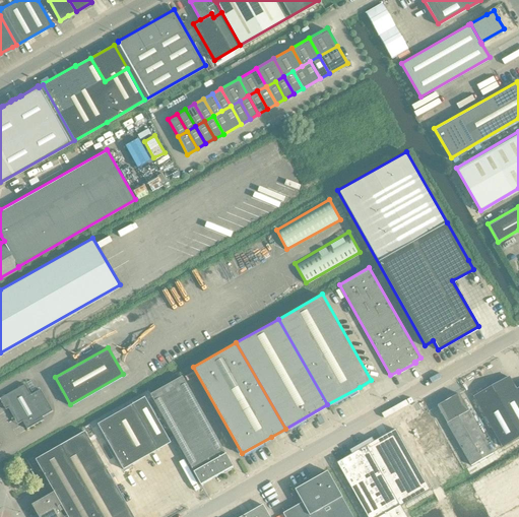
[(233,465),(182,375),(149,392),(200,483),(233,465)]
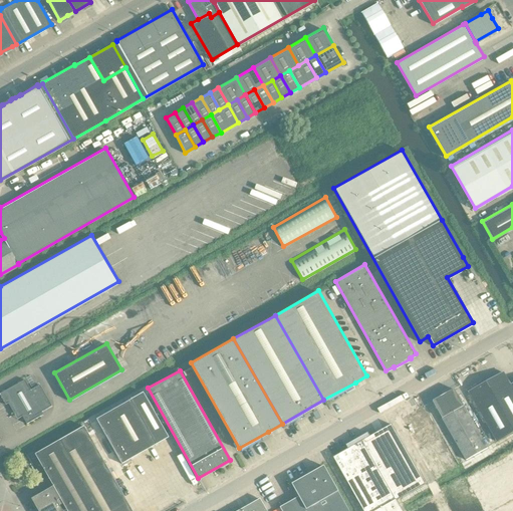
[(502,370),(468,391),(496,440),(512,429),(512,379),(509,382),(507,379),(502,370)]
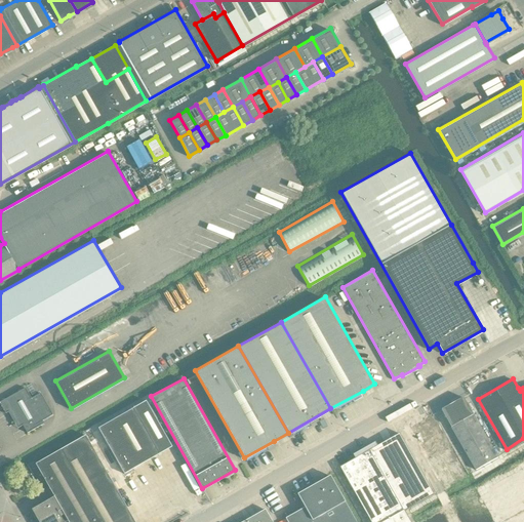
[(35,423),(52,413),(40,391),(31,396),(25,386),(0,399),(0,402),(5,411),(7,410),(14,420),(19,418),(27,431),(36,426),(35,423)]
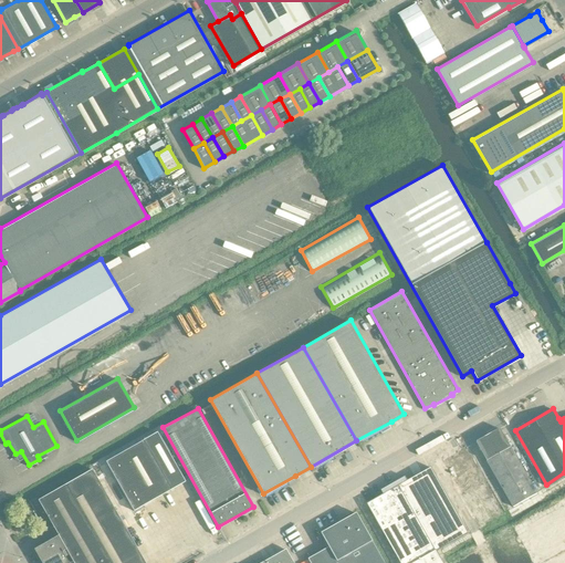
[(504,491),(512,506),(535,492),(527,478),(509,445),(499,427),(475,439),(485,458),(504,491)]
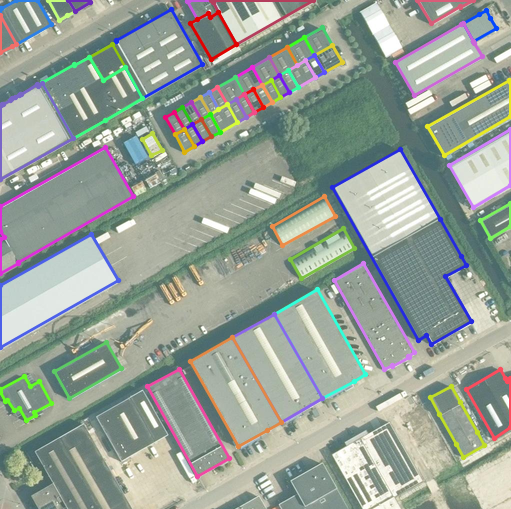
[(142,389),(95,416),(120,460),(129,455),(128,453),(153,439),(166,432),(142,389)]
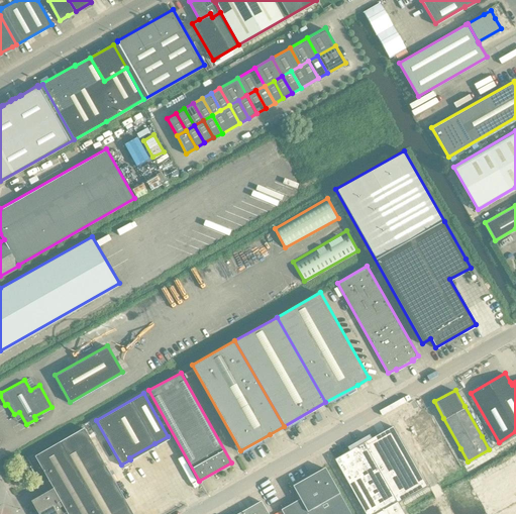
[(428,402),(411,412),(412,414),(418,425),(431,418),(435,415),(428,402)]
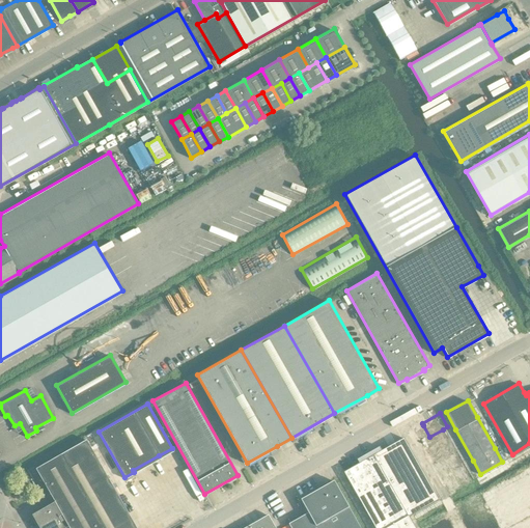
[(443,429),(429,437),(435,446),(448,439),(453,437),(450,433),(447,426),(443,429)]
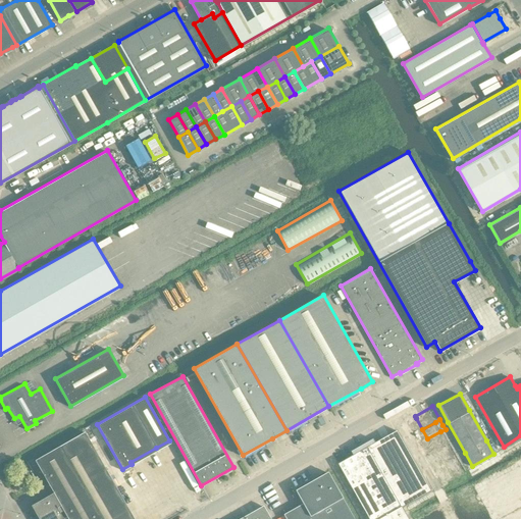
[(372,437),(364,442),(383,474),(401,507),(405,513),(402,507),(430,489),(430,488),(396,429),(378,439),(374,442),(372,437)]
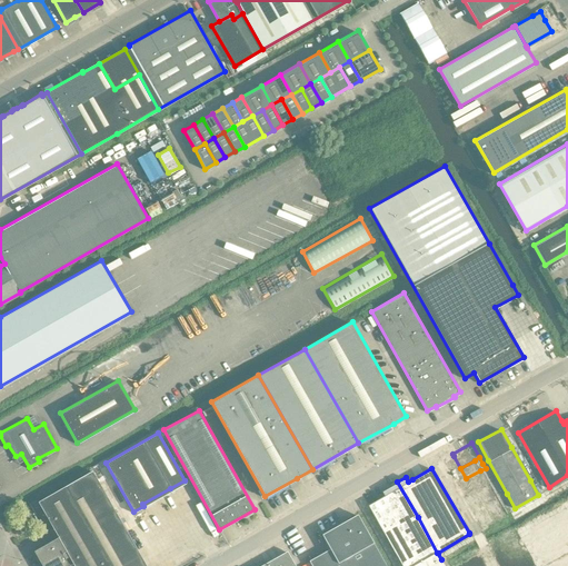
[(480,470),(466,478),(471,488),(487,480),(491,478),(486,468),(480,470)]
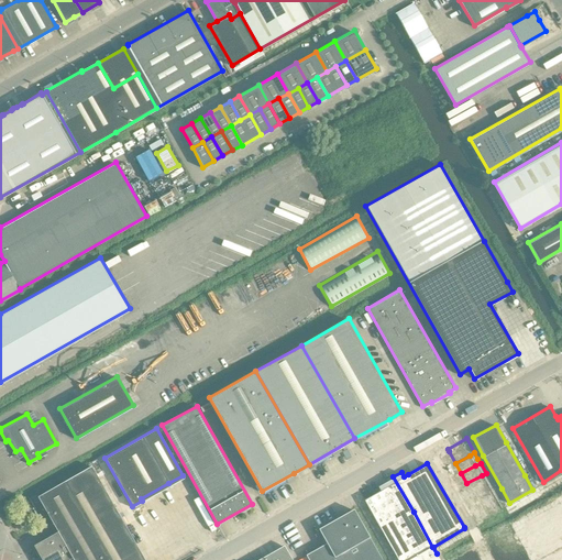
[(145,559),(91,465),(37,496),(57,530),(65,544),(73,557),(74,559),(145,559)]
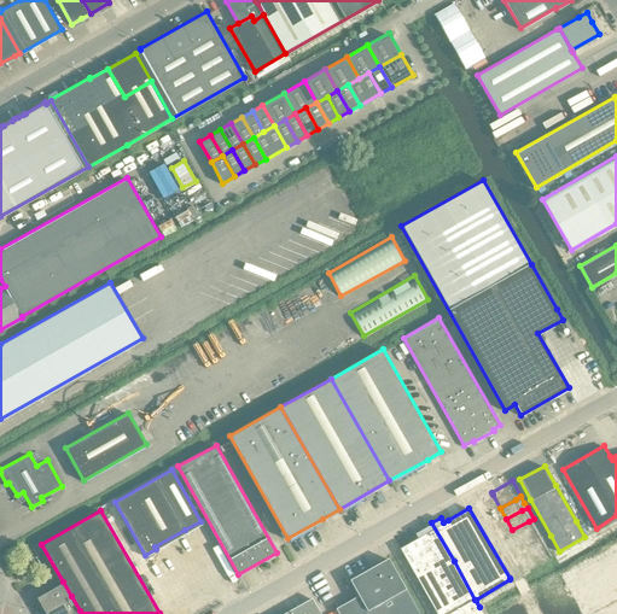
[(529,521),(512,530),(518,541),(535,532),(540,530),(534,519),(529,521)]
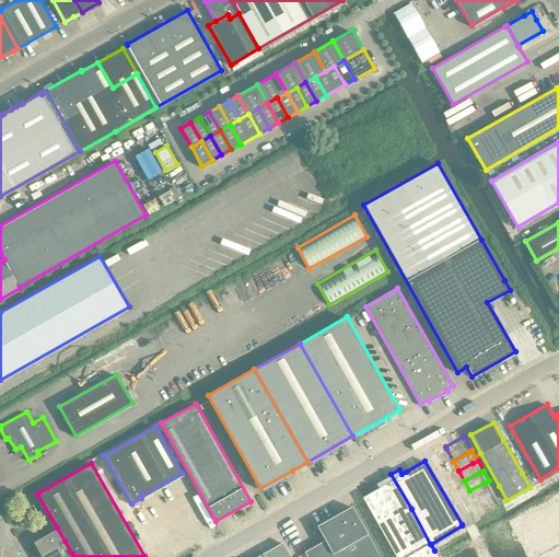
[(379,487),(362,496),(363,498),(396,556),(438,556),(434,550),(430,544),(411,509),(391,474),(380,480),(375,483),(379,487)]
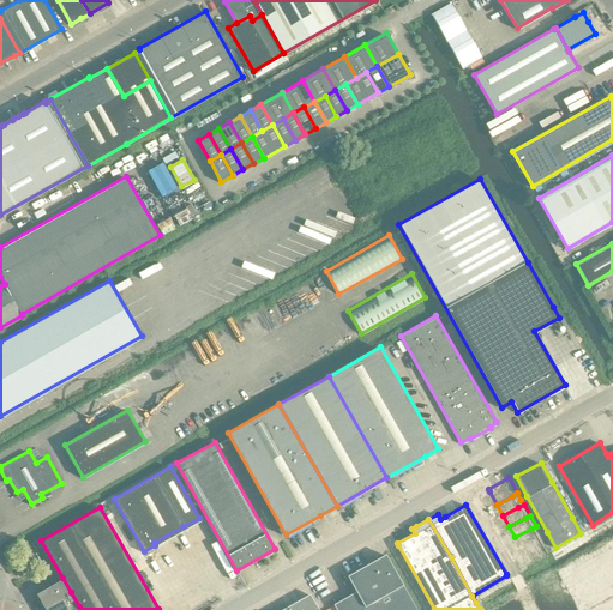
[(532,529),(515,537),(522,549),(538,539),(542,537),(536,526),(532,529)]
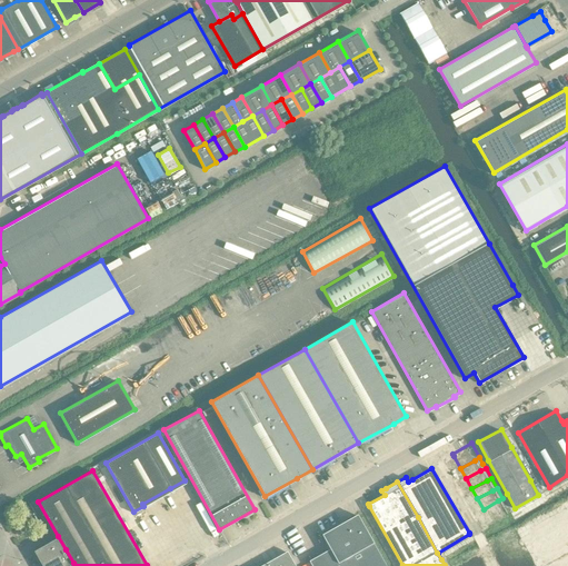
[(498,500),(484,509),(490,520),(491,524),(510,513),(502,498),(498,500)]
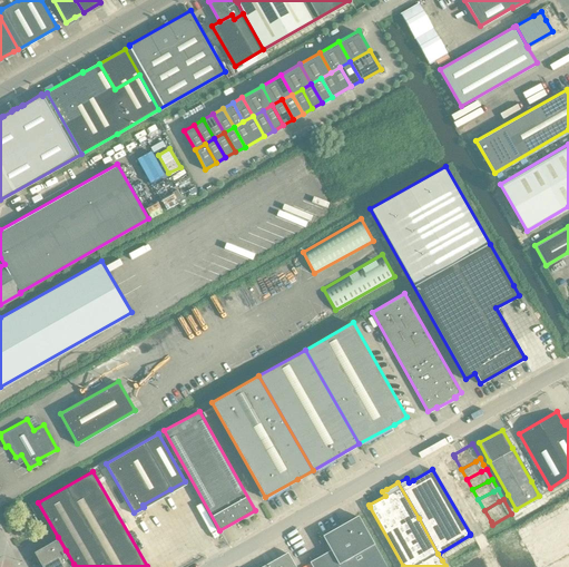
[(316,557),(310,560),(310,561),(313,566),(388,566),(357,515),(351,518),(325,533),(326,536),(333,547),(330,548),(324,553),(316,557)]
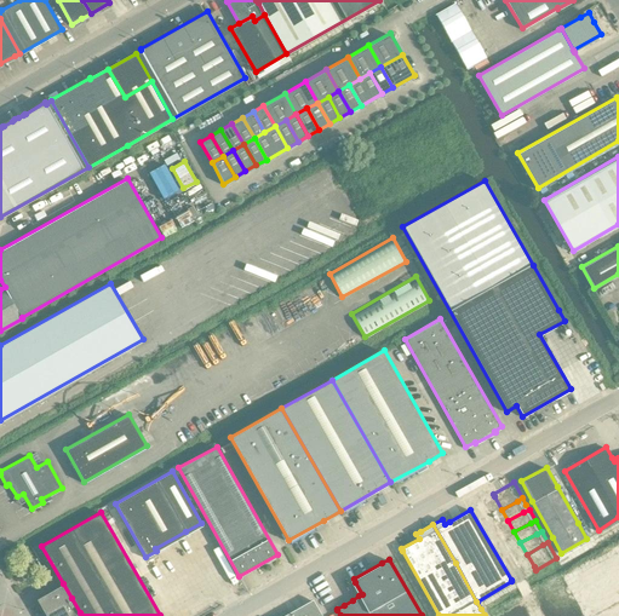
[(618,589),(609,574),(601,579),(611,597),(618,591),(618,589)]
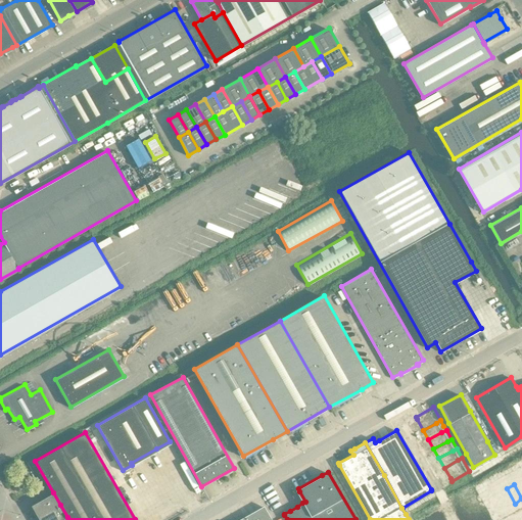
[(507,488),(497,493),(506,509),(515,504),(507,488)]
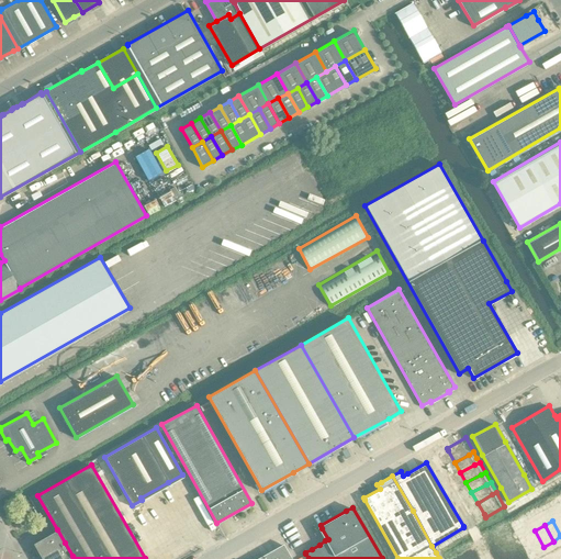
[(65,543),(57,529),(33,544),(41,557),(65,543)]
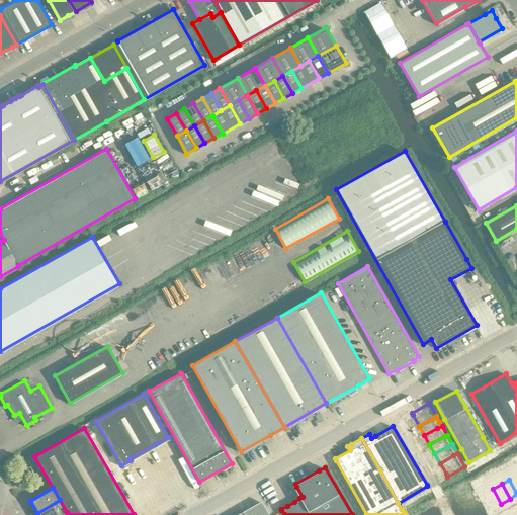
[(493,489),(484,494),(492,509),(501,504),(493,489)]
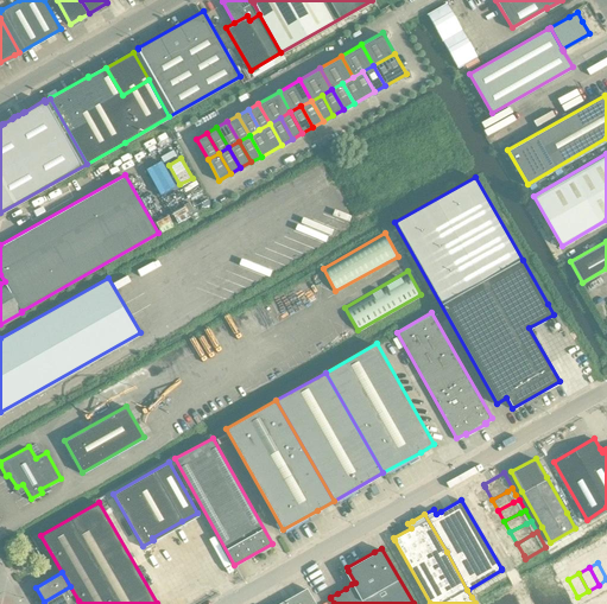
[(560,584),(557,586),(567,603),(569,602),(577,597),(568,579),(560,584)]
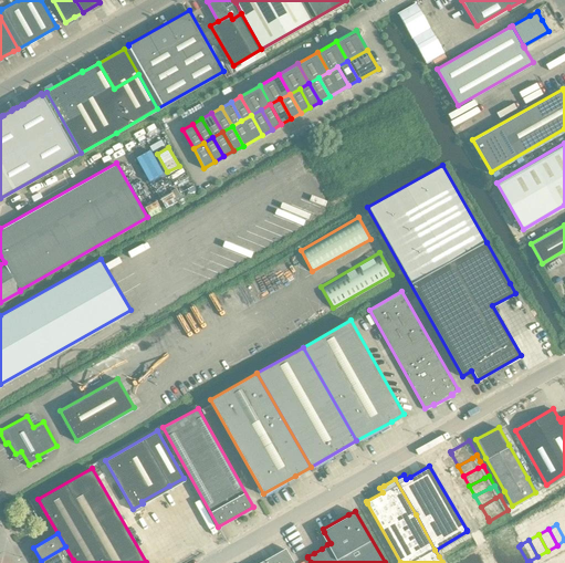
[(564,558),(557,545),(547,551),(554,562),(558,562),(564,560),(564,558)]
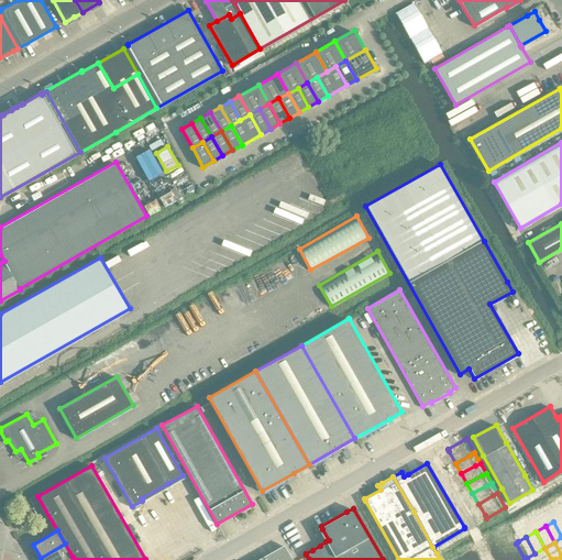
[(42,559),(66,559),(73,557),(65,544),(41,558),(42,559)]
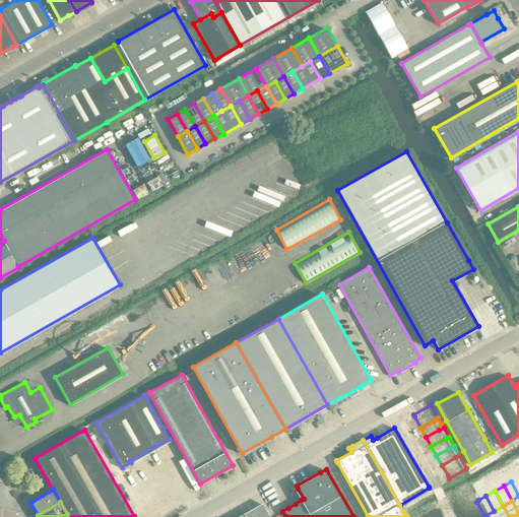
[(476,502),(467,507),(472,516),(482,516),(484,516),(476,502)]
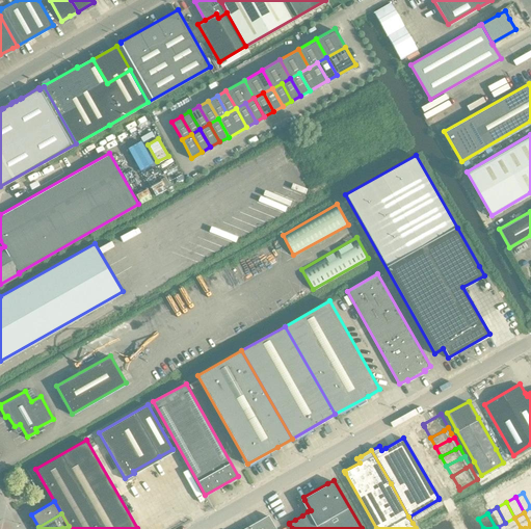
[(275,528),(268,514),(245,527),(243,523),(236,527),(237,528),(275,528)]
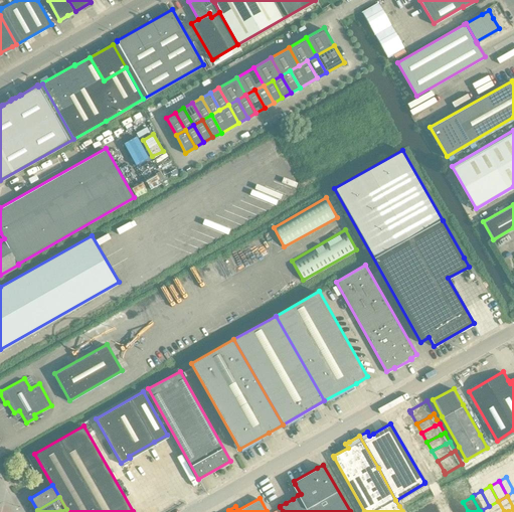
[(407,508),(406,508),(408,511),(429,511),(421,499),(407,508)]
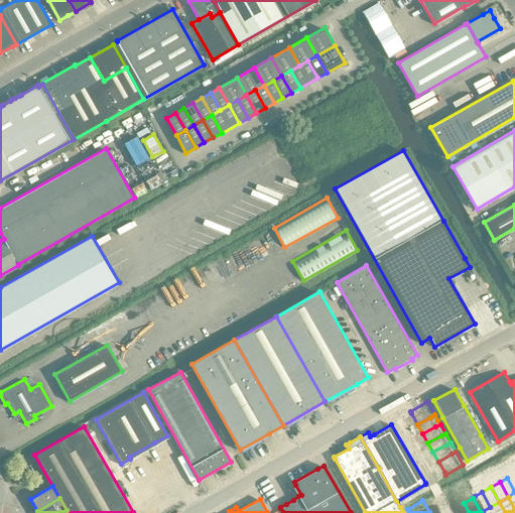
[(505,512),(499,502),(490,507),(493,512),(505,512)]
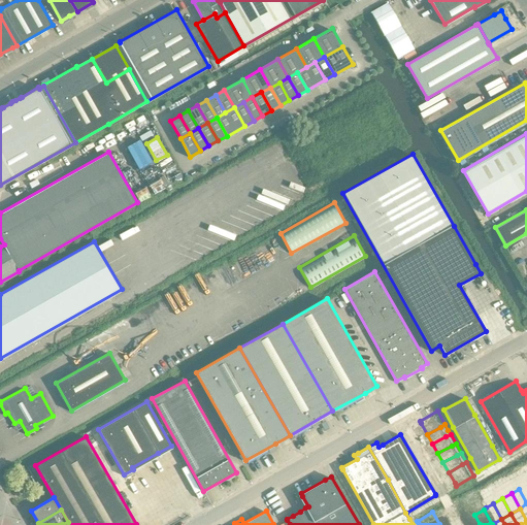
[(480,524),(474,515),(463,521),(465,524),(480,524)]
